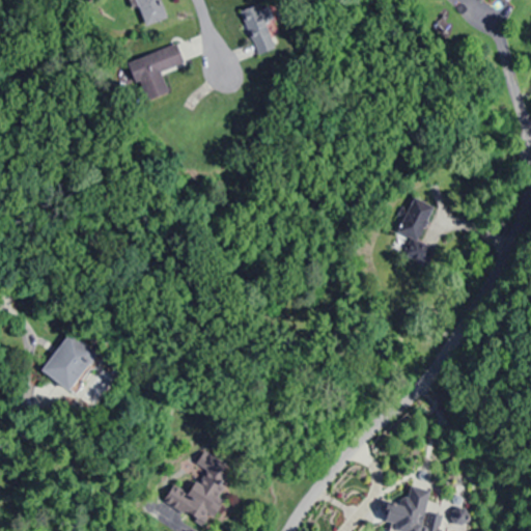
[(165,19),(159,0),(135,0),(144,26),(165,19)]
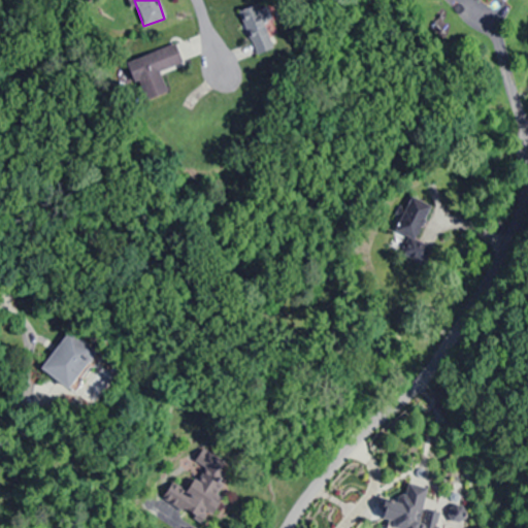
[(239,12),(257,56),(276,47),(265,22),(272,19),(265,2),(239,12)]
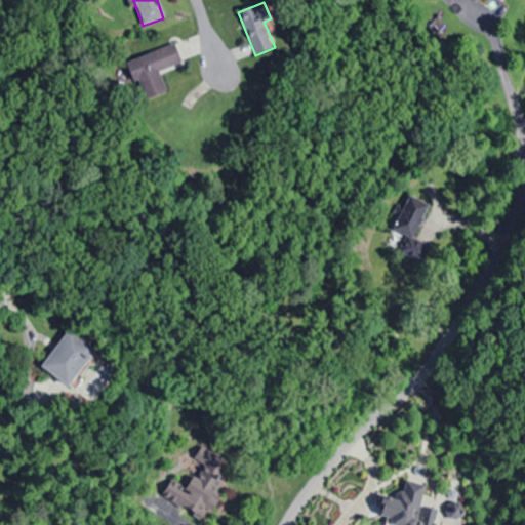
[(149,98),(165,91),(158,73),(182,64),(173,44),(133,61),(149,98)]
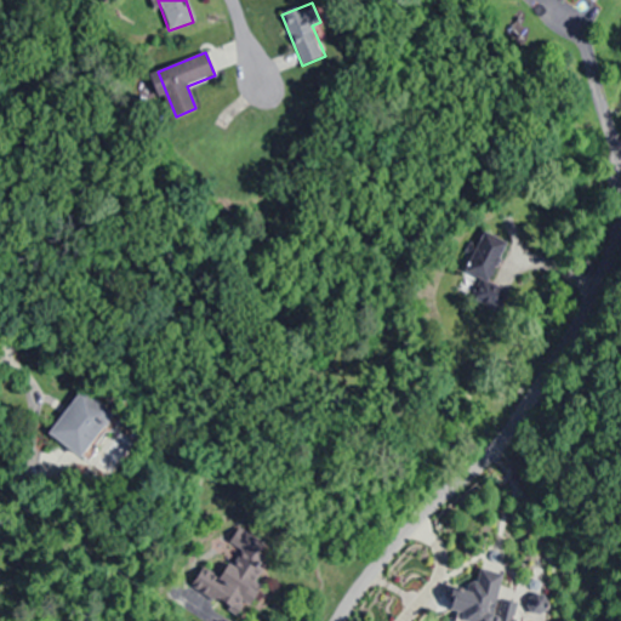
[(49,433),(80,459),(115,415),(83,389),(49,433)]
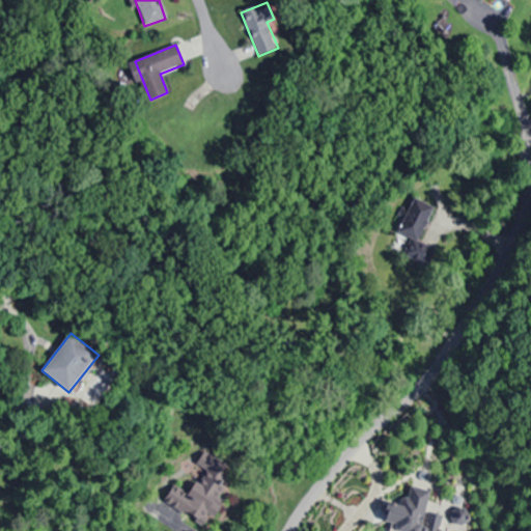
[(163,501),(188,518),(207,524),(221,504),(230,472),(203,452),(196,464),(202,468),(200,474),(190,491),(173,486),(163,501)]
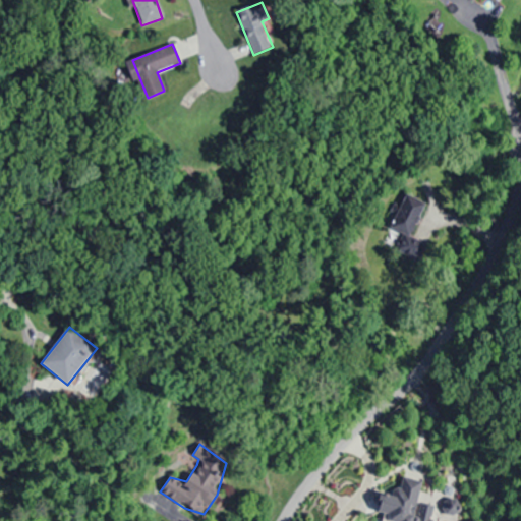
[(410,520),(412,515),(433,520),(442,520),(445,512),(418,504),(423,485),(403,480),(399,496),(383,490),(375,514),(385,516),(384,520),(410,520)]
